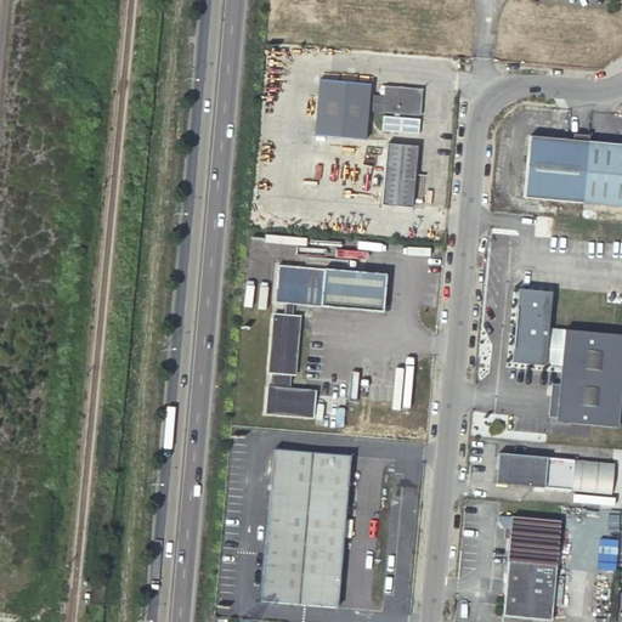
[(366,140),(371,85),(320,80),(315,135),(366,140)]
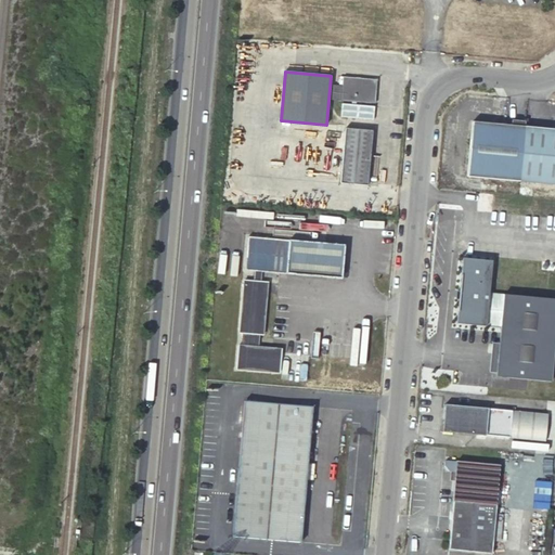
[(376,104),(378,80),(344,77),(344,87),(333,86),(332,100),(349,101),(376,104)]
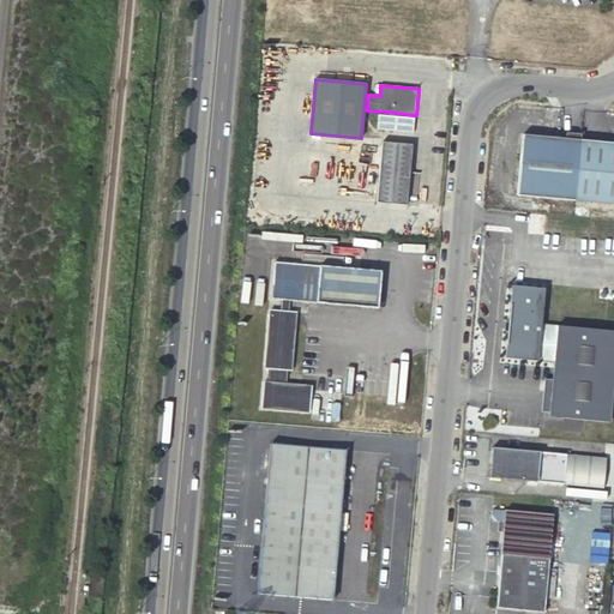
[(553,199),(576,202),(581,140),(558,138),(524,136),(519,197),(553,199)]
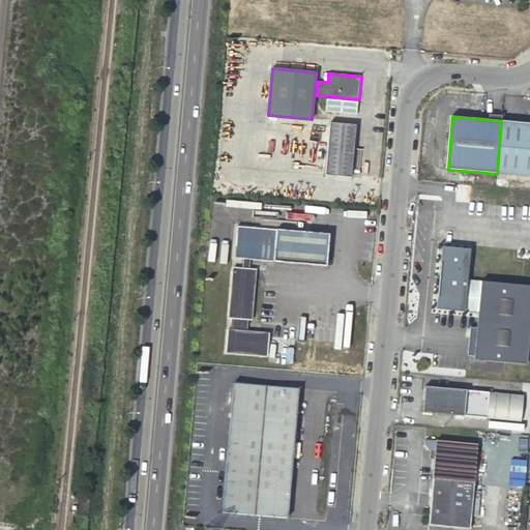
[(497,174),(529,176),(529,123),(501,121),(497,174)]
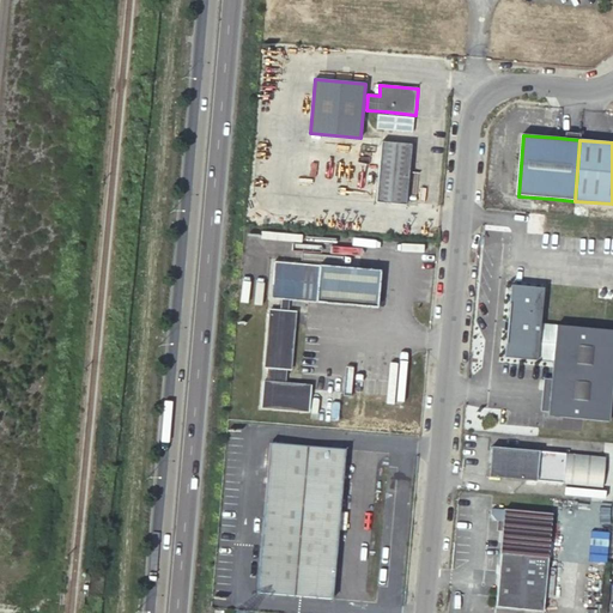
[(407,202),(413,145),(383,143),(377,200),(407,202)]
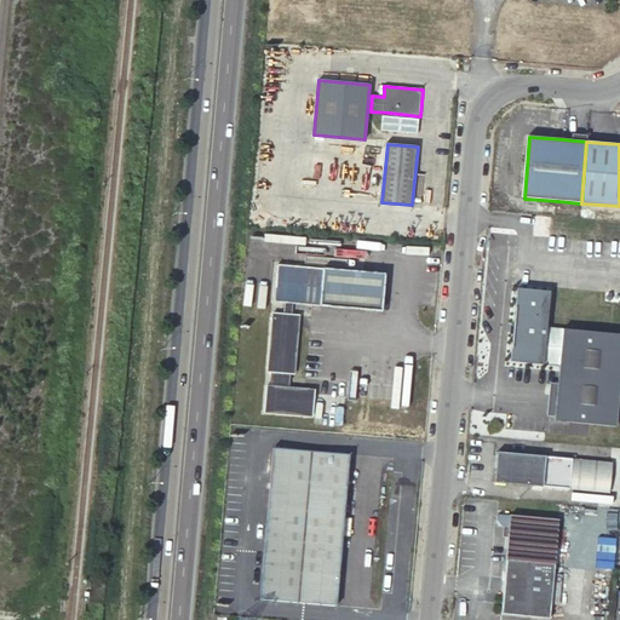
[(379,310),(383,273),(277,264),(275,300),(286,302),(285,315),(273,314),(268,373),(273,373),(271,388),(267,388),(264,413),(311,417),(314,391),(285,389),(286,374),(294,375),(299,316),(292,315),(293,302),(379,310)]
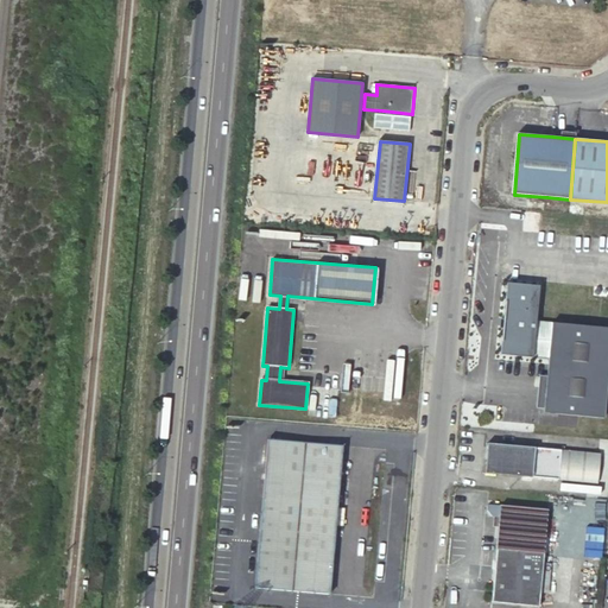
[(605,417),(607,380),(607,327),(537,321),(540,285),(508,283),(502,356),(551,361),(546,412),(605,417)]
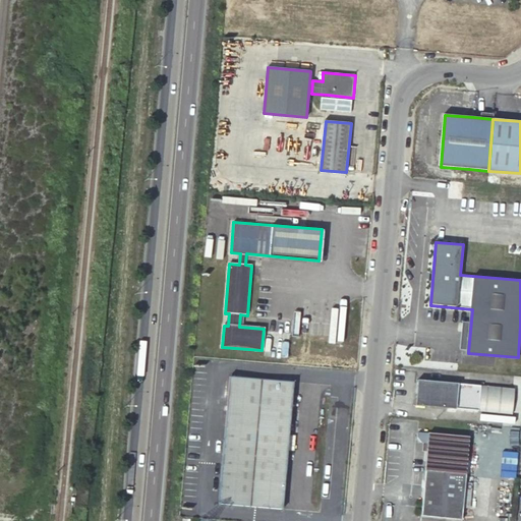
[(290,448),(294,383),(231,378),(226,444),(256,447),(290,448)]
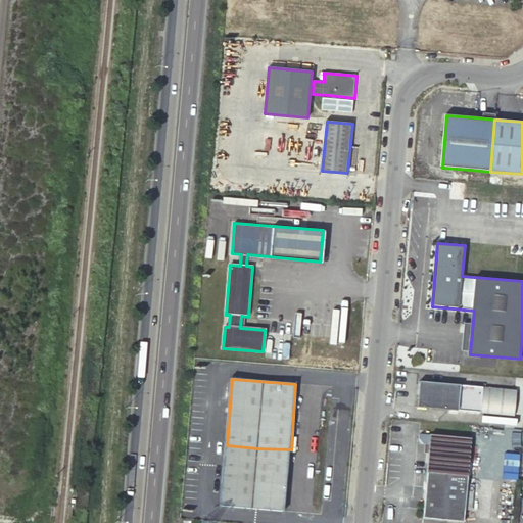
[(515,390),(418,382),(416,408),(513,416),(515,390)]
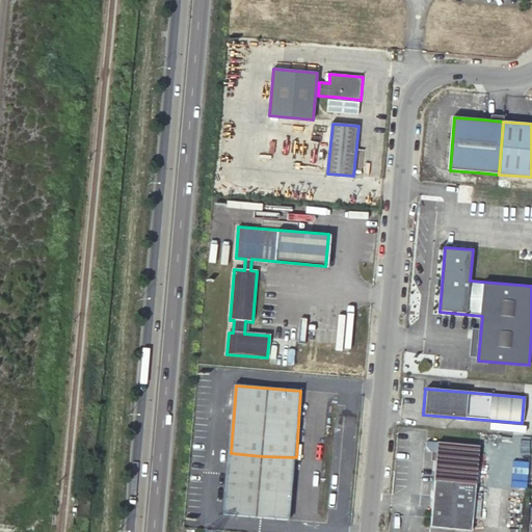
[(471,531),(479,449),(439,445),(430,527),(471,531)]
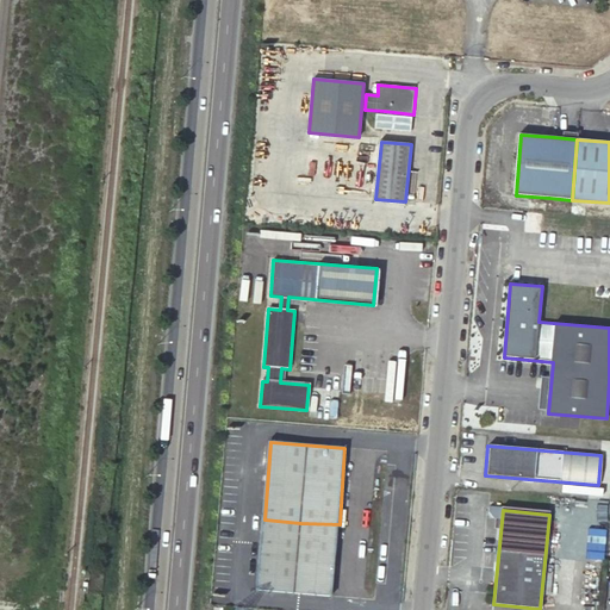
[(340,524),(265,520),(259,591),(331,597),(340,524)]
